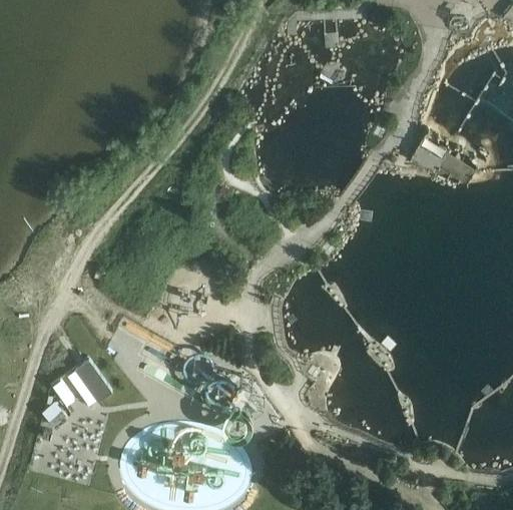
[(419,146),(411,161),(435,175),(436,173),(447,180),(447,178),(456,183),(458,180),(467,185),(476,170),(446,153),(442,159),(419,146)]
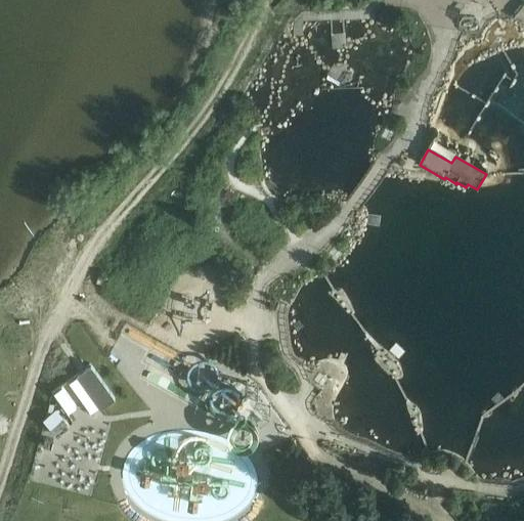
[(223,339),(234,338),(233,326),(222,327),(223,339)]
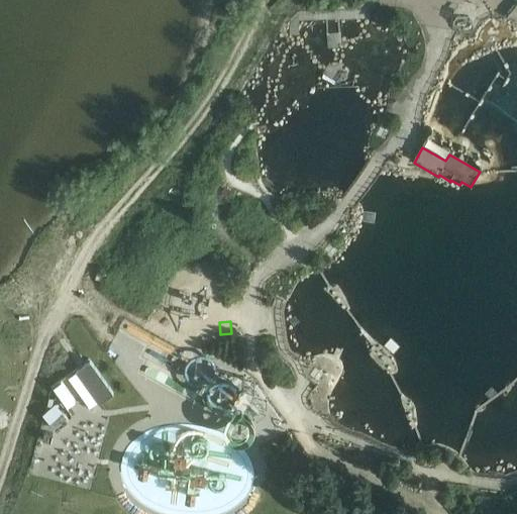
[(113,395),(89,363),(76,372),(100,405),(113,395)]
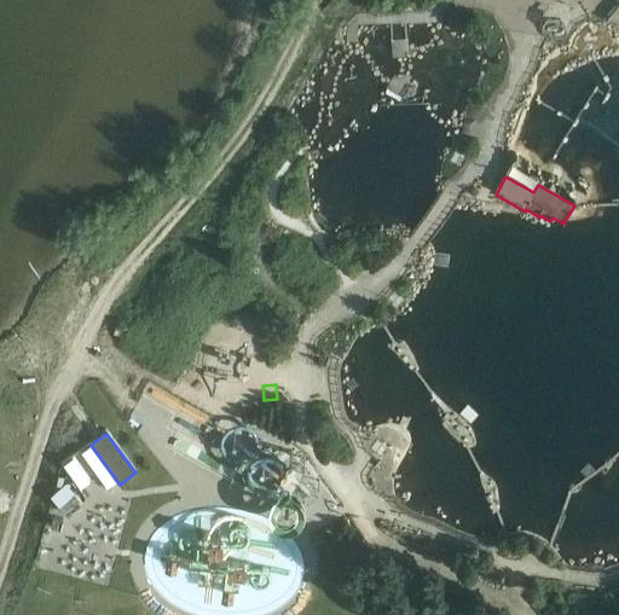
[(116,483),(91,448),(81,454),(108,491),(116,483)]
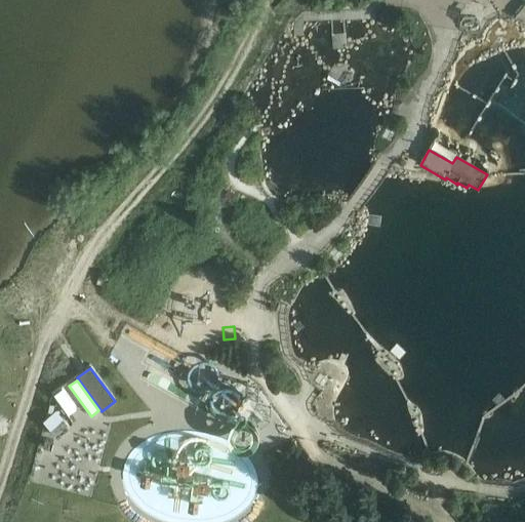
[(62,391),(54,396),(68,416),(76,411),(62,391)]
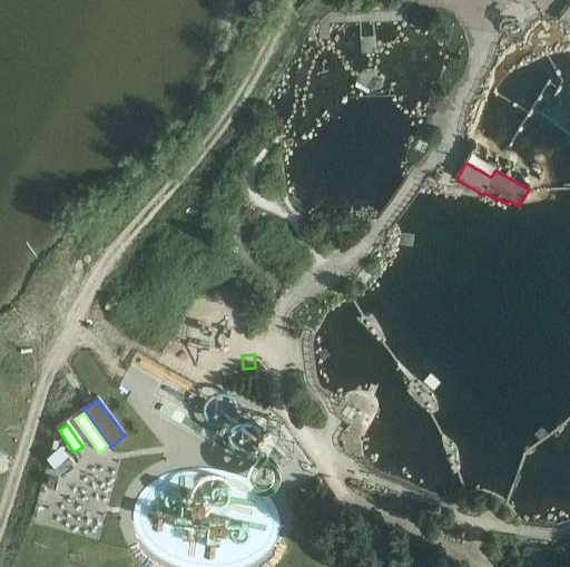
[(55,469),(62,477),(77,466),(69,457),(55,469)]
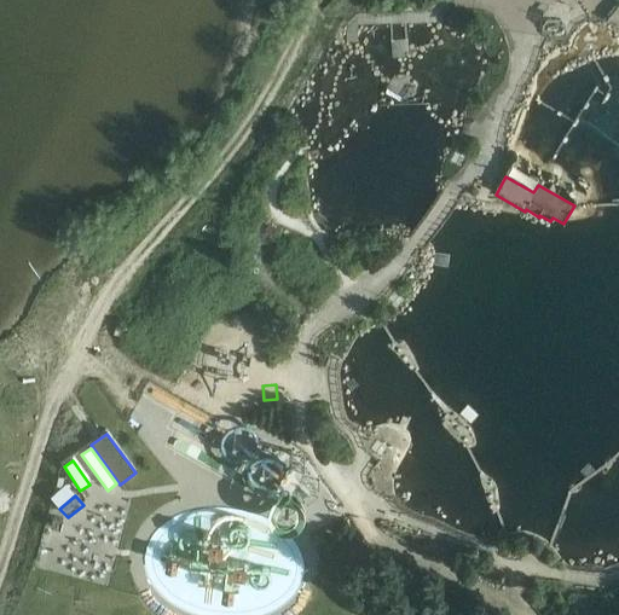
[(51,521),(34,546),(47,556),(64,529),(51,521)]
